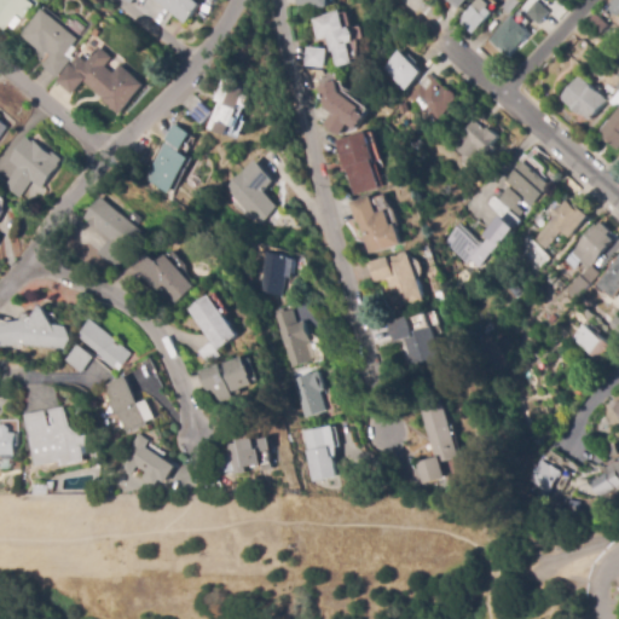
[(4,32),(0,28),(0,0),(29,0),(35,5),(23,19),(17,15),(4,32)]
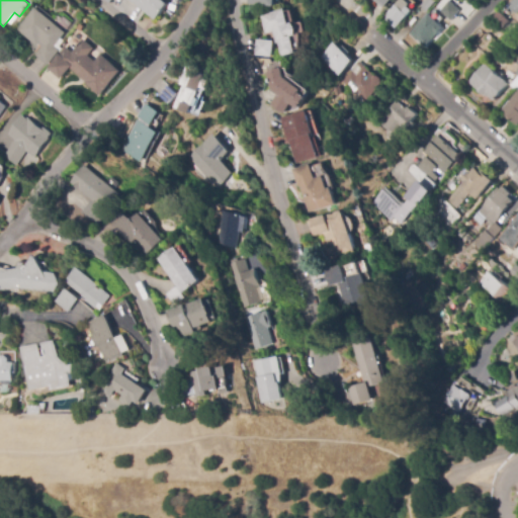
[(159,18),(155,15),(154,16),(145,9),(144,10),(130,0),(164,0),(169,4),(159,18)]
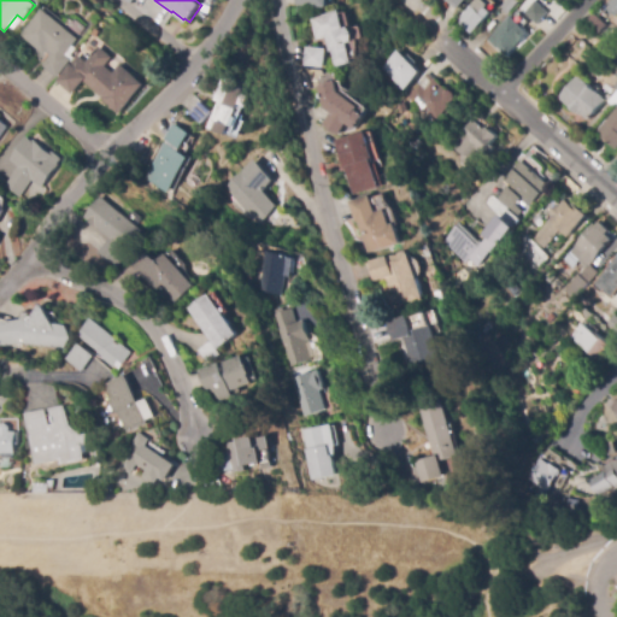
[(464,0),(457,10),(445,0),(464,0)]
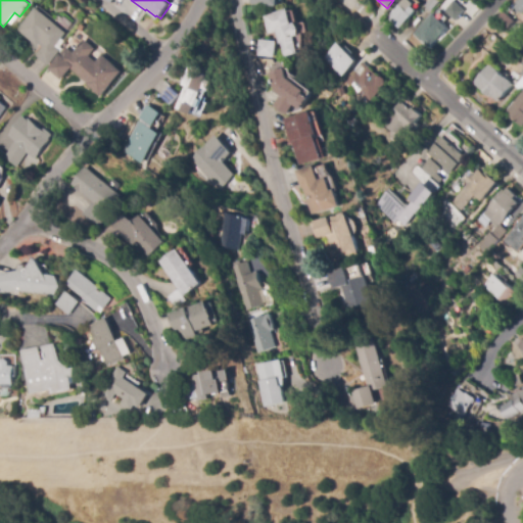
[(399,28),(387,17),(401,0),(408,0),(413,4),(411,6),(415,10),(399,28)]
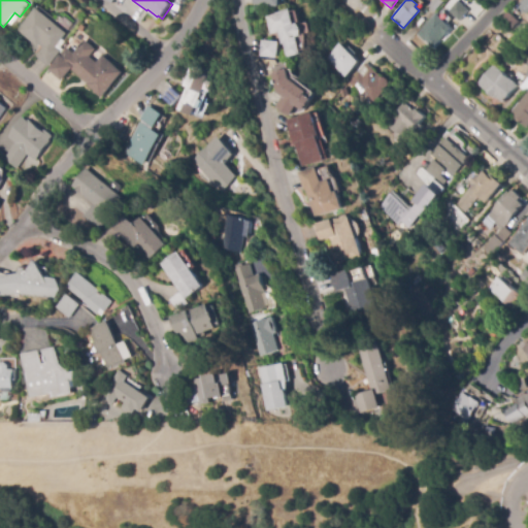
[(433,12),(427,6),(432,0),(442,0),(443,1),(433,12)]
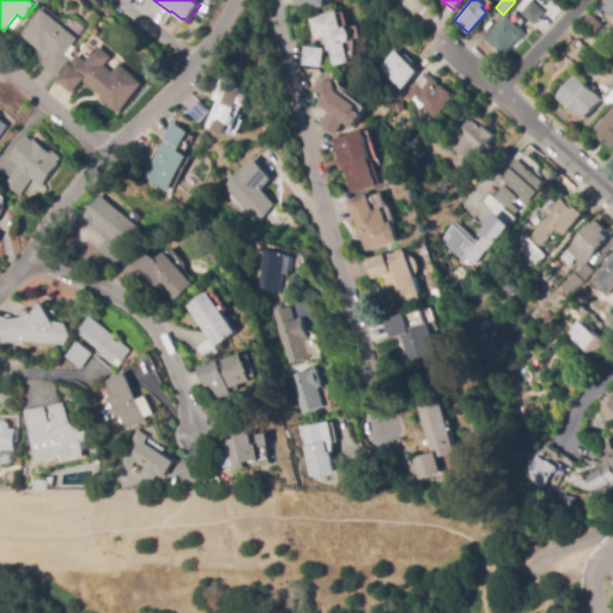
[(612,0),(612,14),(612,17),(602,8),(608,2),(610,0),(612,0)]
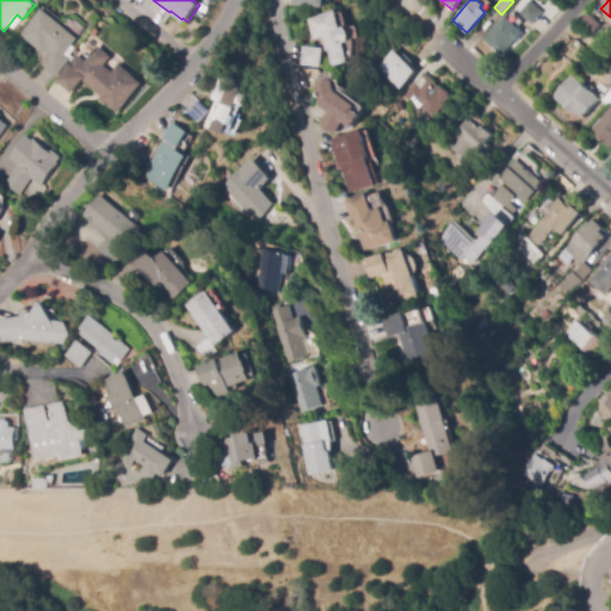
[(531,25),(518,13),(529,1),(542,12),(531,25)]
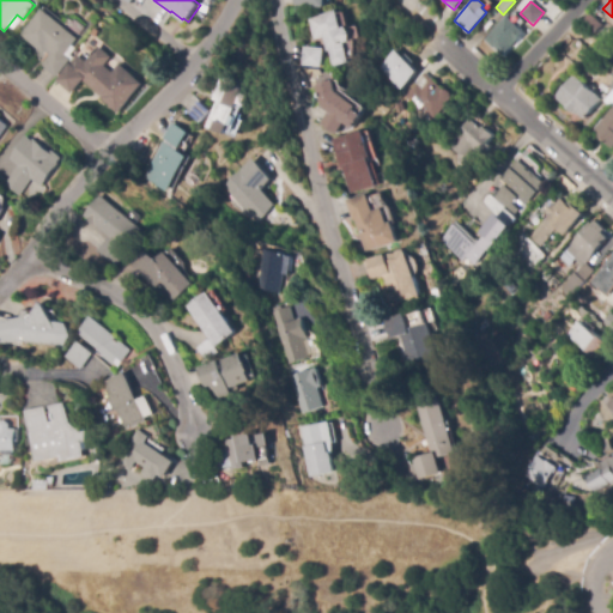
[(56,77),(42,65),(50,55),(46,50),(42,55),(20,36),(43,8),(78,40),(65,55),(71,60),(56,77)]
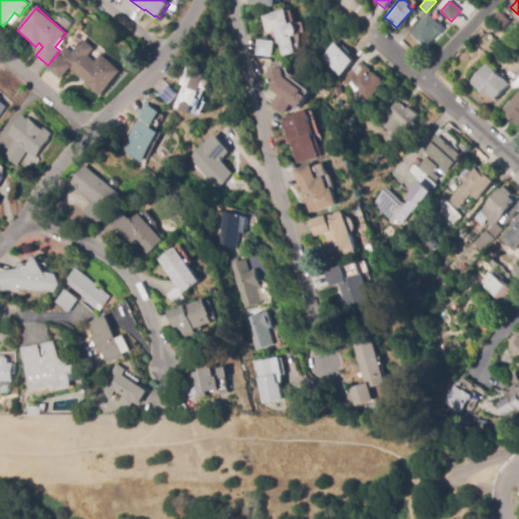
[(282,57),(278,44),(276,45),(273,32),(265,34),(260,16),(283,9),(287,24),(292,23),(296,28),(295,35),(291,36),(295,53),(282,57)]
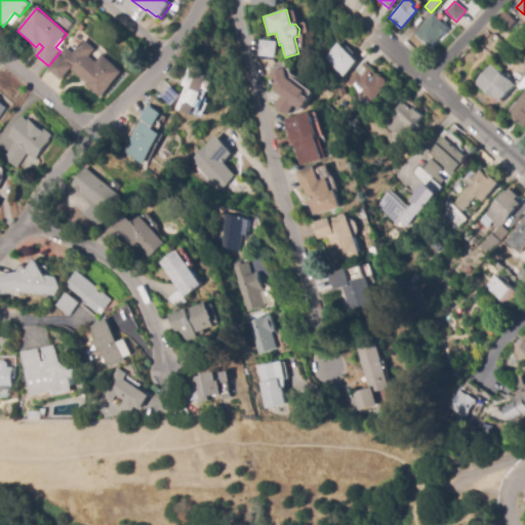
[(508,31),(496,21),(506,11),(517,22),(508,31)]
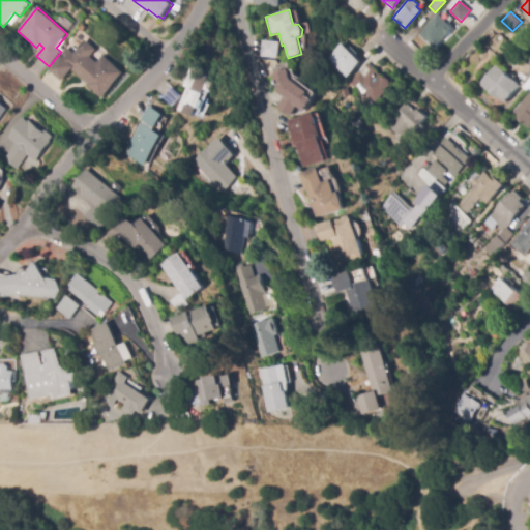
[(435,49),(419,33),(438,15),(453,29),(435,49)]
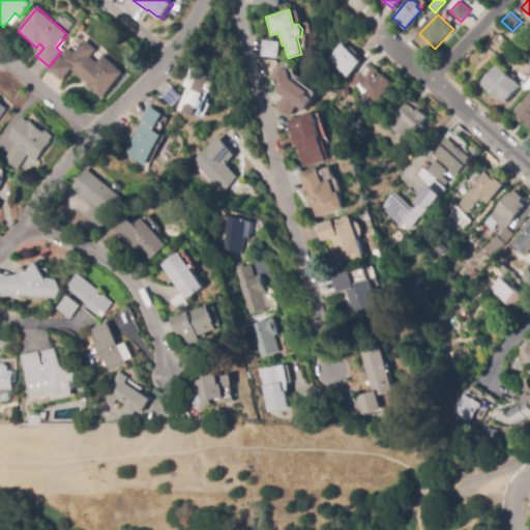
[(522,39),(514,31),(521,26),(528,34),(522,39)]
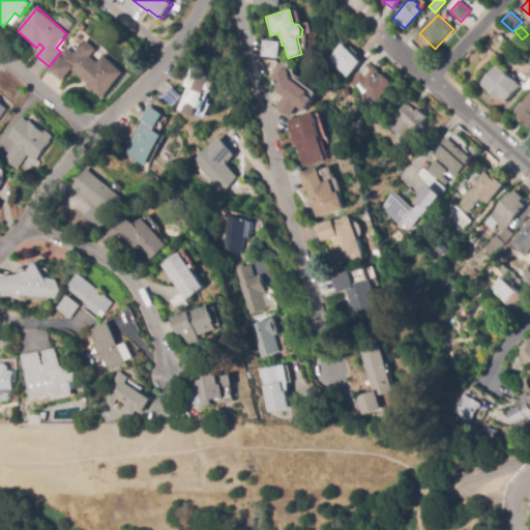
[(104,98),(88,86),(89,85),(72,70),(62,82),(49,69),(67,48),(75,54),(86,40),(97,50),(91,57),(98,63),(105,56),(125,74),(104,98)]
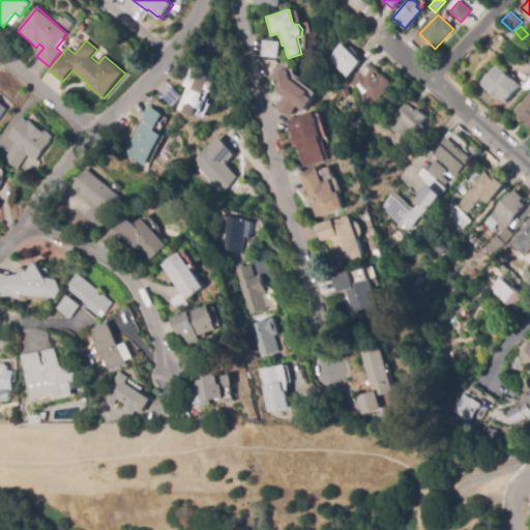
[(277,58),(261,57),(262,40),(280,42),(277,58)]
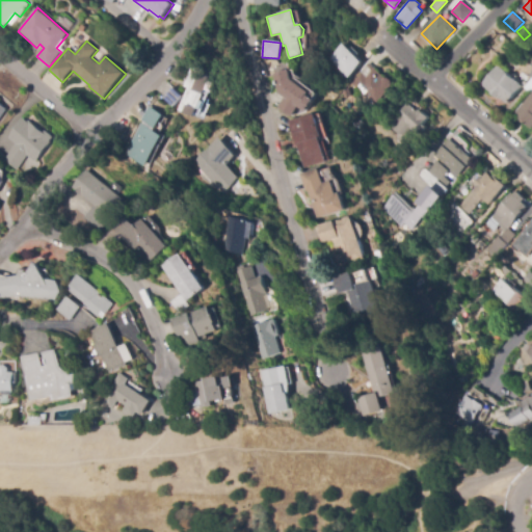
[(367,63),(351,80),(346,75),(342,79),(334,72),(338,68),(330,60),(345,45),(350,49),(352,47),(361,55),(358,57),(367,63)]
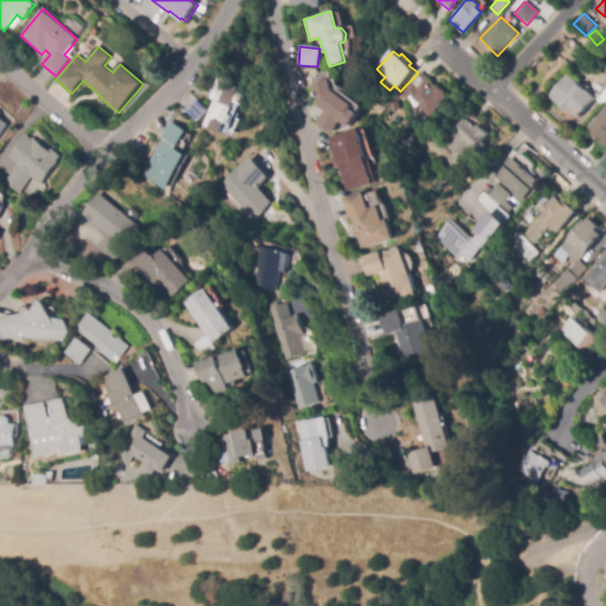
[(579,118),(572,113),(571,114),(567,113),(549,96),(568,75),(595,100),(579,118)]
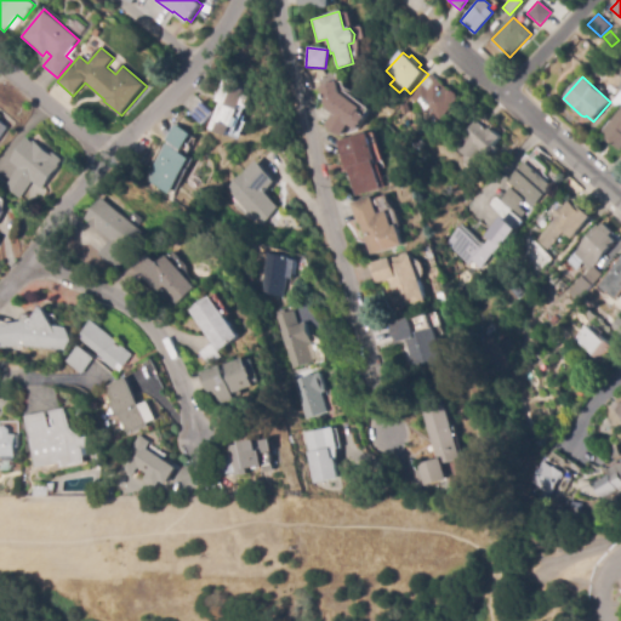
[(231,126),(212,119),(220,103),(215,101),(224,78),(235,81),(234,86),(245,91),(231,126)]
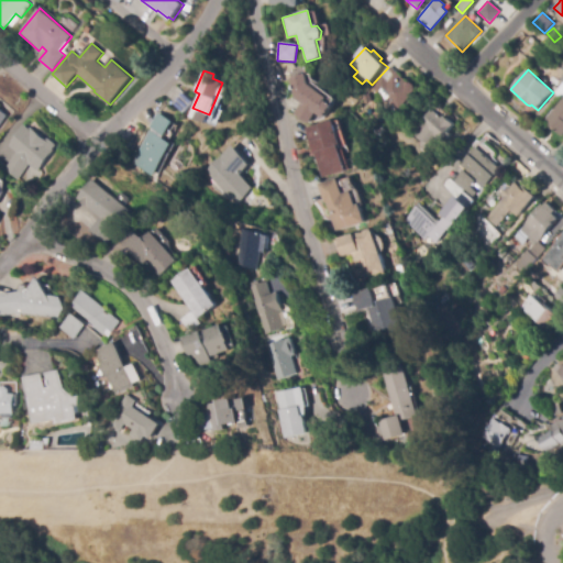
[(396,110),(385,100),(383,103),(368,90),(379,78),(384,83),(394,73),(406,84),(407,83),(408,84),(410,84),(414,87),(414,90),(396,110)]
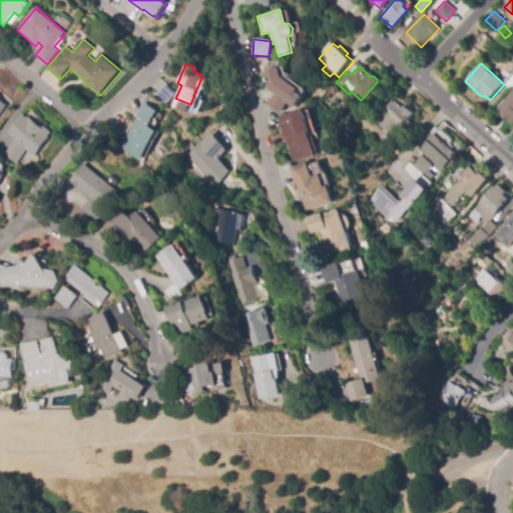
[(298,104),(296,108),(288,103),(281,113),(268,104),(275,94),(269,90),(263,72),(278,67),(281,76),(298,88),(299,89),(298,89),(297,91),(298,92),(303,96),(298,104)]
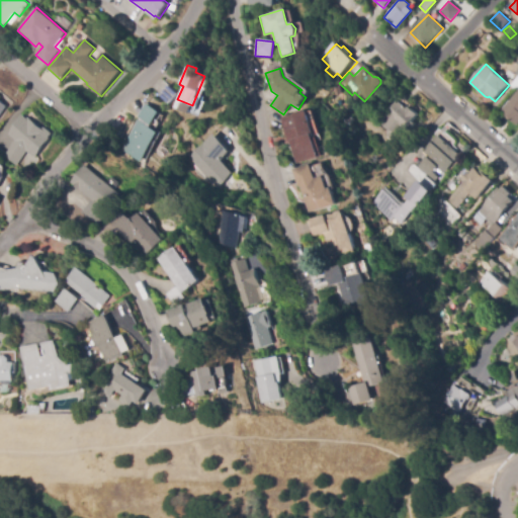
[(167,104),(159,97),(168,85),(177,93),(167,104)]
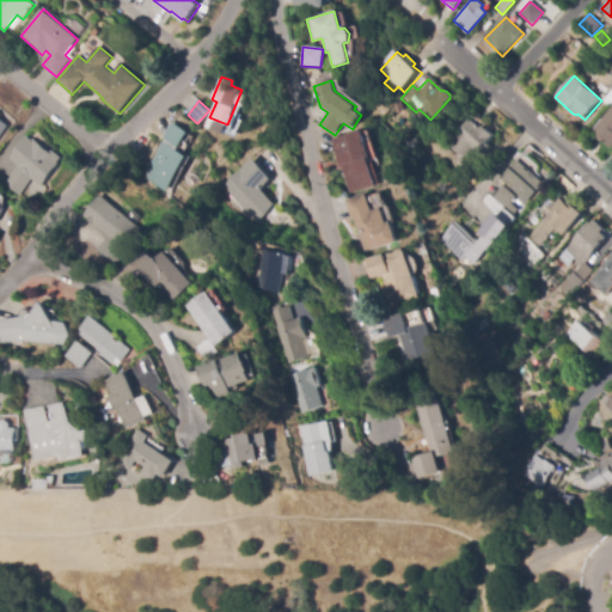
[(611,147),(611,148),(592,132),(611,108),(611,147)]
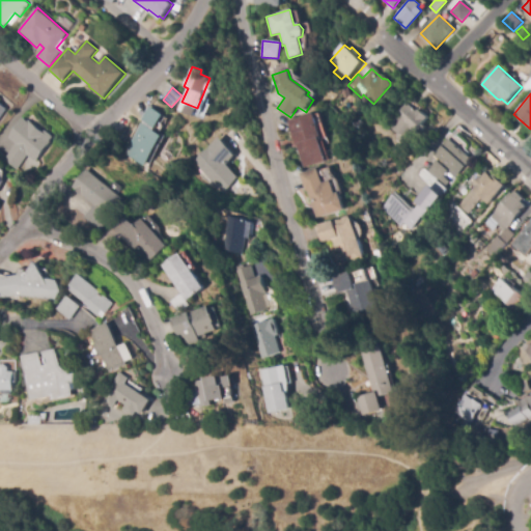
[(0,119),(0,102),(8,110),(0,119)]
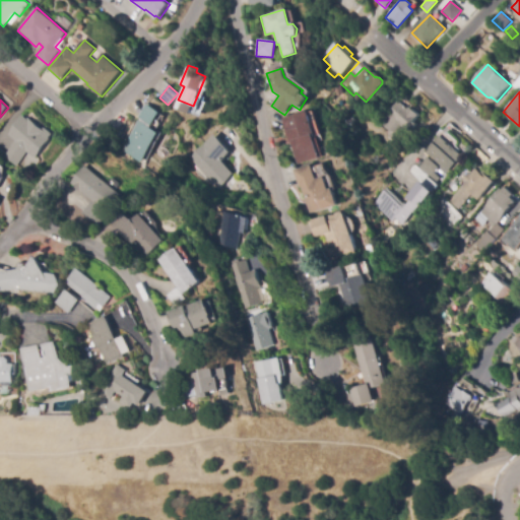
[(393,139),(385,132),(387,130),(380,124),(398,105),(401,108),(405,103),(419,116),(406,131),(404,128),(393,139)]
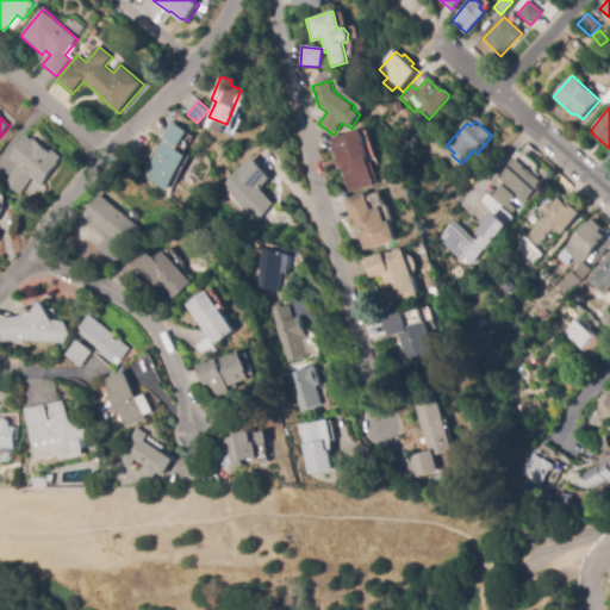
[(179,148),(163,138),(173,122),(188,132),(179,148)]
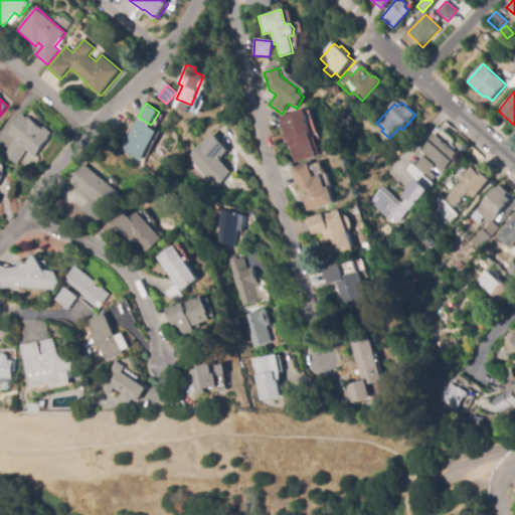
[(300,162),(296,163),(289,142),(287,143),(280,118),(293,114),(299,113),(305,111),(312,135),(310,136),(317,157),(300,162)]
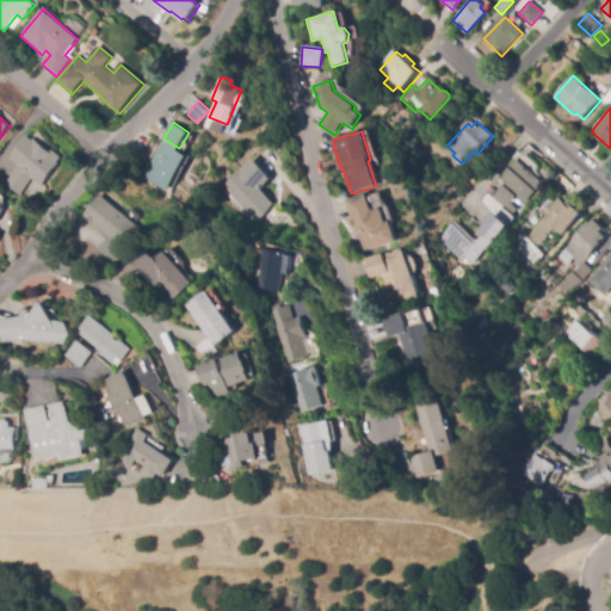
[(18,196),(2,183),(17,166),(8,159),(28,136),(32,141),(35,137),(53,153),(55,149),(65,158),(61,162),(62,164),(42,186),(41,184),(39,185),(32,179),(18,196)]
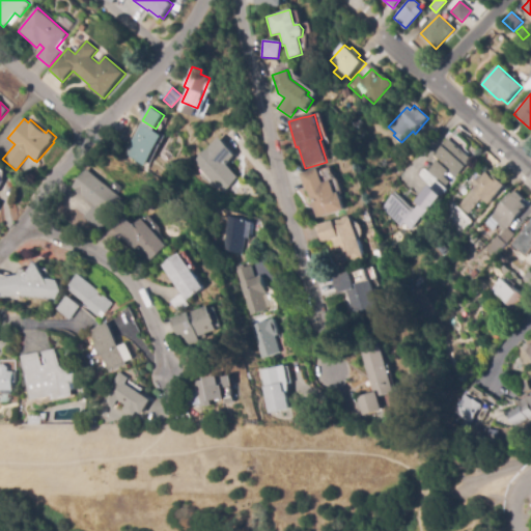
[(144,166),(123,154),(143,123),(164,137),(144,166)]
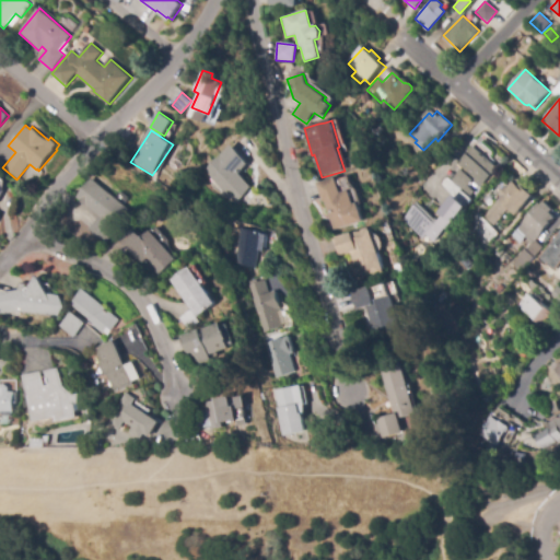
[(230,205),(201,171),(232,146),(248,165),(238,174),(249,187),(230,205)]
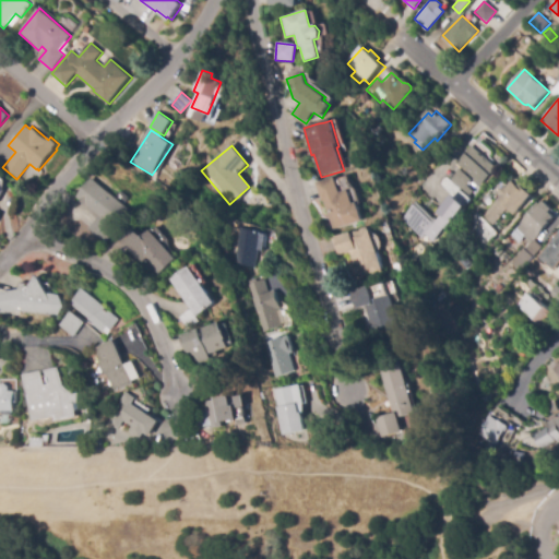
[(468,198),(450,181),(460,169),(455,166),(464,155),(464,154),(472,145),(496,167),(489,175),(490,175),(480,187),(473,180),(467,186),(474,192),(468,198)]
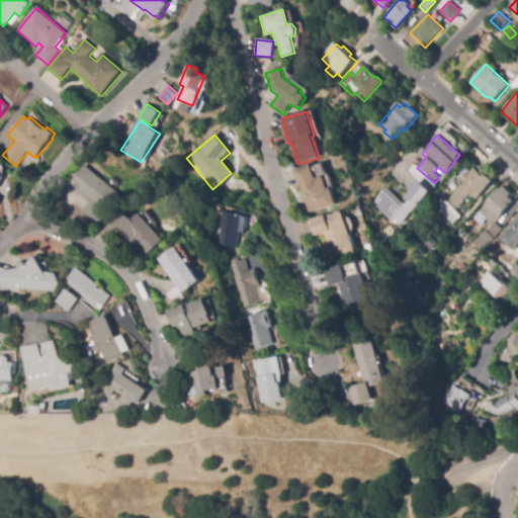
[(97,225),(82,211),(91,199),(71,183),(86,165),(121,194),(97,225)]
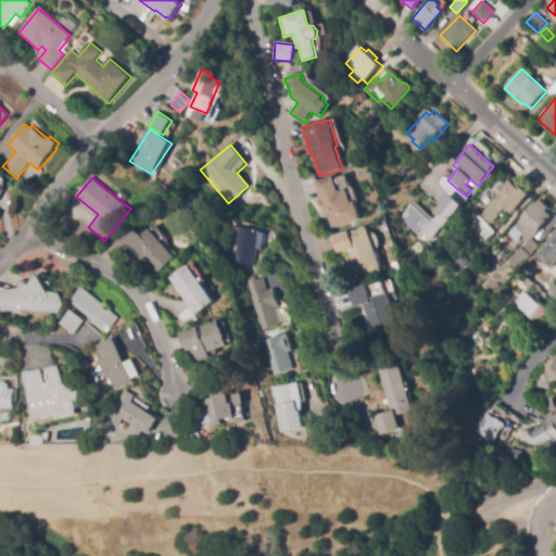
[(324,204),(323,200),(320,201),(315,182),(324,180),(335,177),(339,192),(348,189),(352,203),(356,202),(361,220),(330,228),(324,204)]
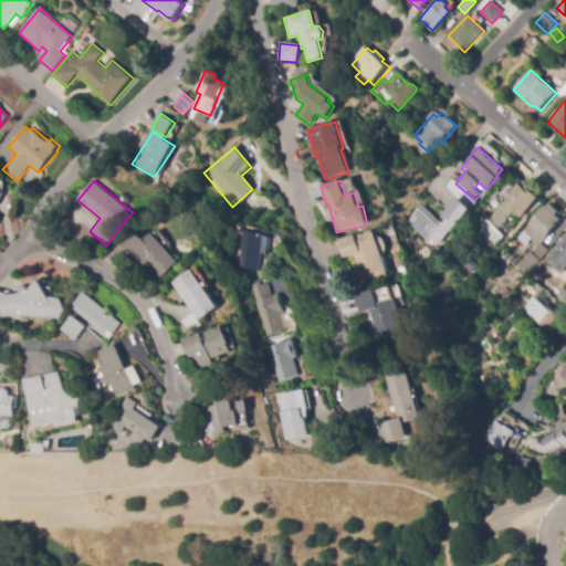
[(499,228),(491,221),(507,203),(504,200),(510,195),(507,192),(511,188),(513,190),(520,184),(525,189),(526,187),(538,197),(521,218),(513,211),(499,228)]
